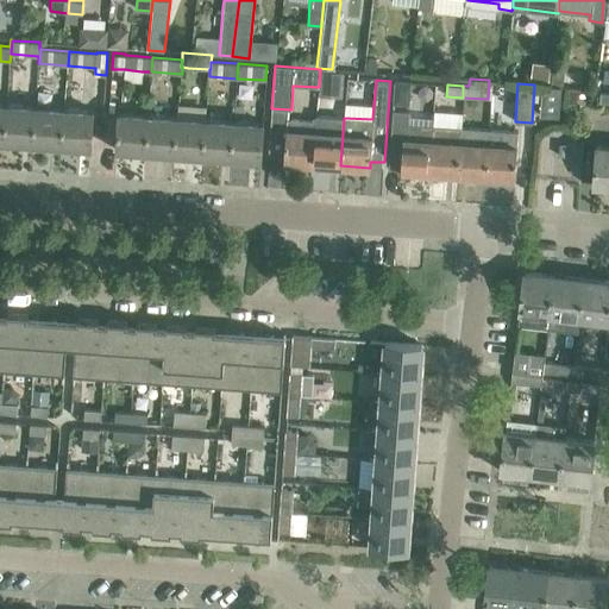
[(558,115),(560,88),(544,87),(541,114),(558,115)]
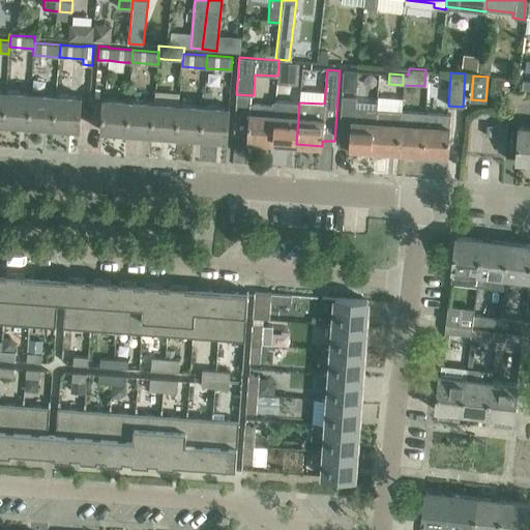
[(30,93),(5,91),(3,123),(28,125),(30,93)]
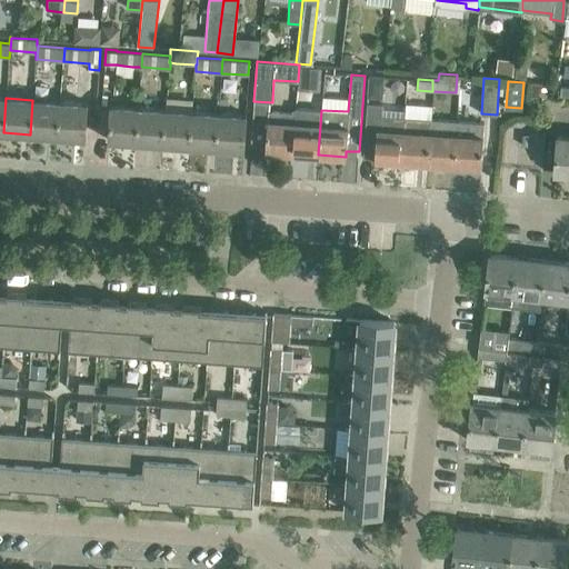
[(32,100),(30,135),(57,136),(59,101),(32,100)]
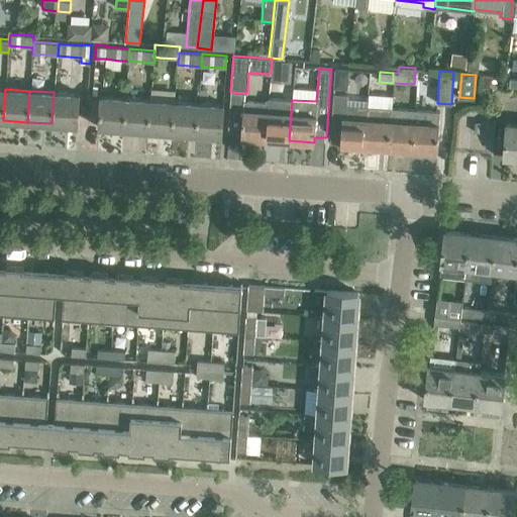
[(54,92),(52,123),(77,125),(79,94),(59,93),(54,92)]
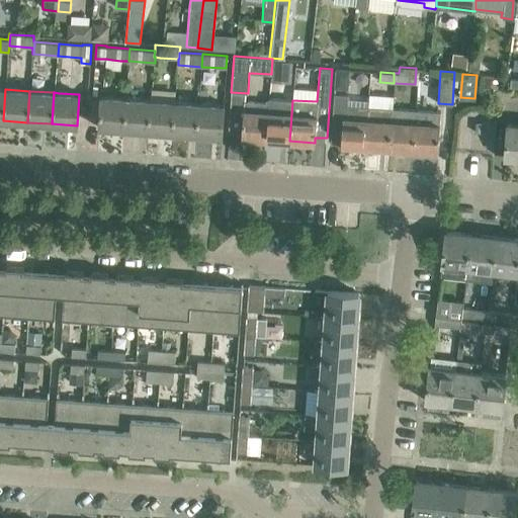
[(348,94),(334,93),(333,119),(343,120),(341,145),(365,147),(368,99),(347,98),(348,94)]
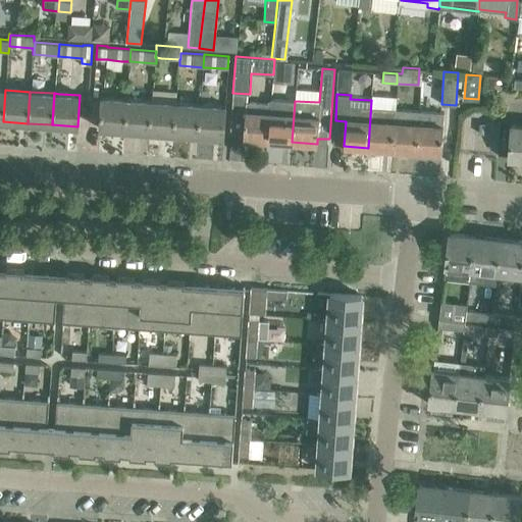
[(102,97),(100,128),(124,131),(126,99),(122,98),(102,97)]
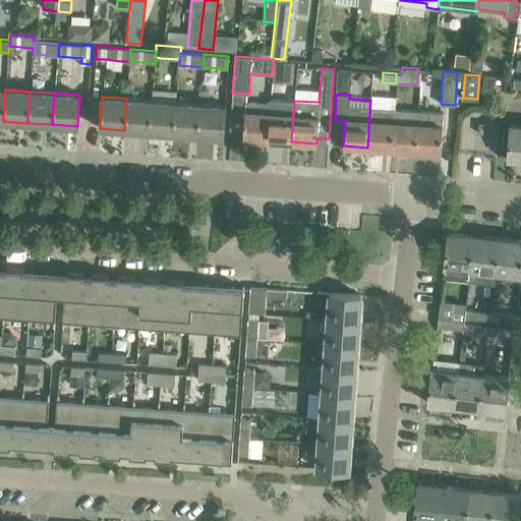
[(126,99),(124,130),(149,131),(151,100),(126,99)]
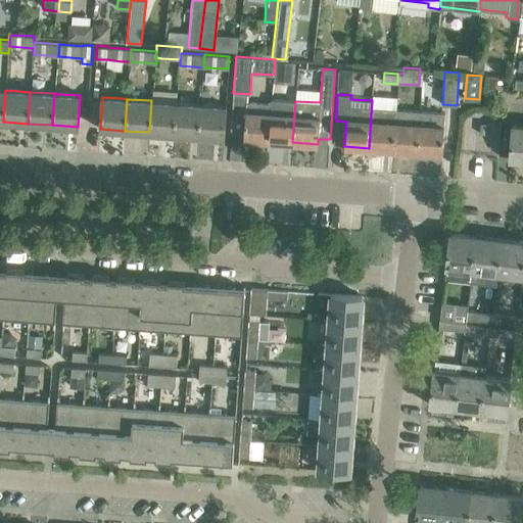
[(295,101),(272,99),(268,141),(292,142),(295,101)]
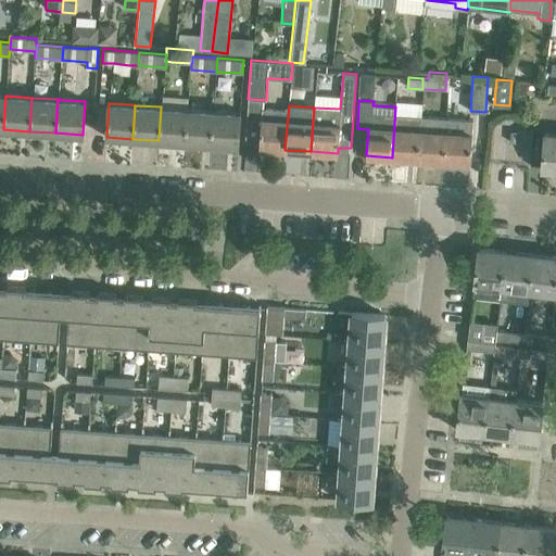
[(161,106),(159,140),(184,142),(187,109),(161,106)]
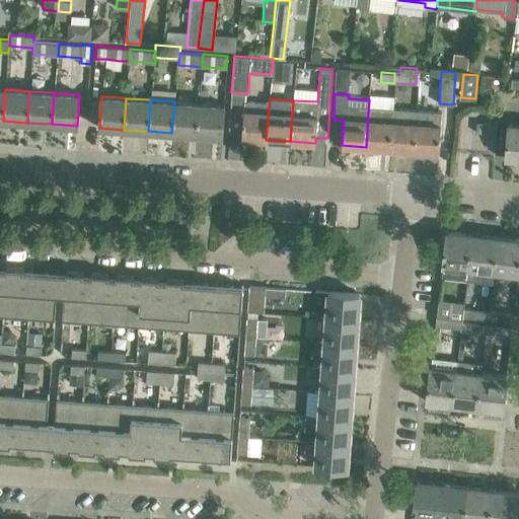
[(174,101),(171,133),(197,135),(199,103),(174,101)]
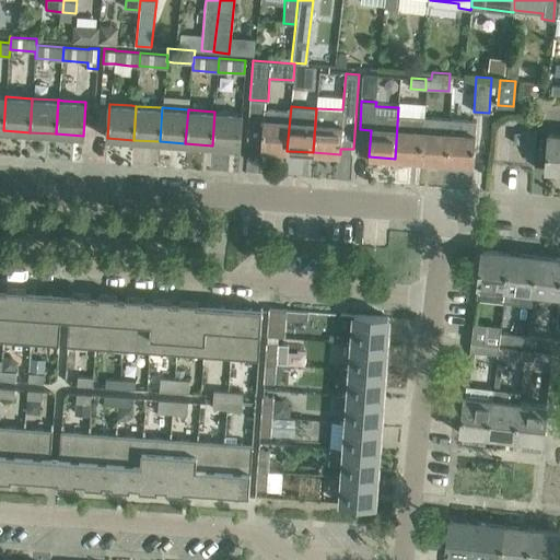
[(261,149),(287,151),(290,111),(265,109),(261,149)]
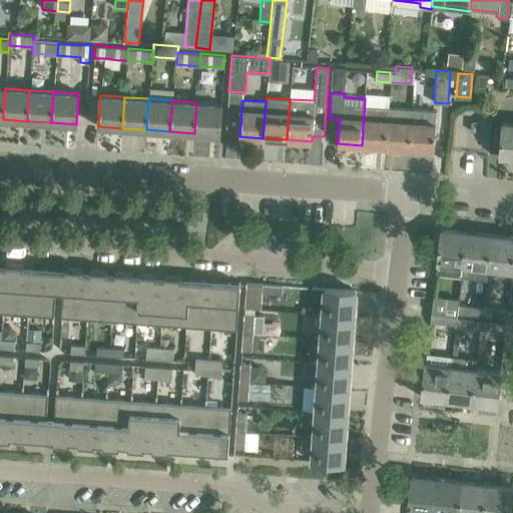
[(196,102),(194,133),(219,135),(220,115),(221,104),(196,102)]
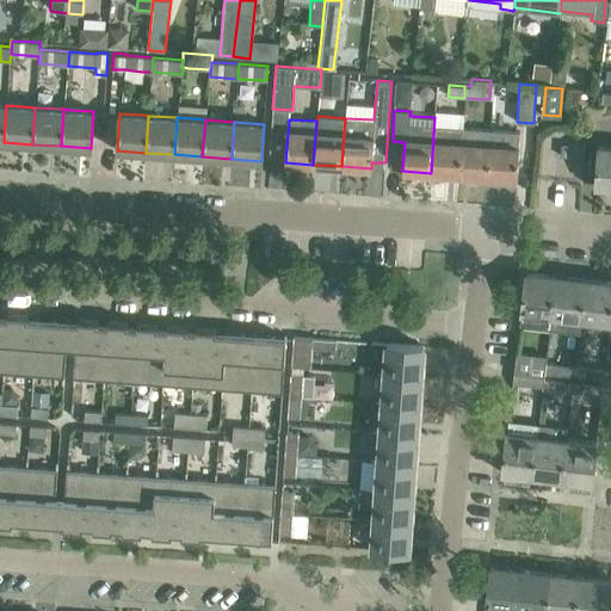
[(431,173),(458,176),(462,128),(434,125),(431,173)]
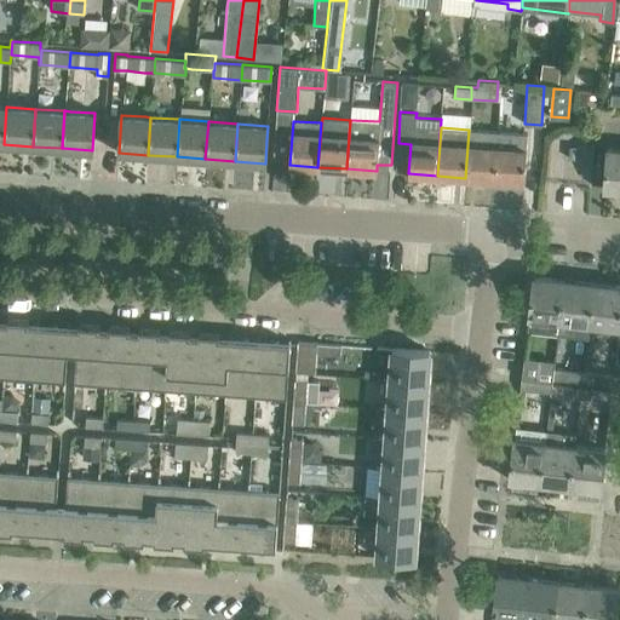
[(549,137),(544,183),(590,189),(593,139),(583,128),(561,127),(549,137)]
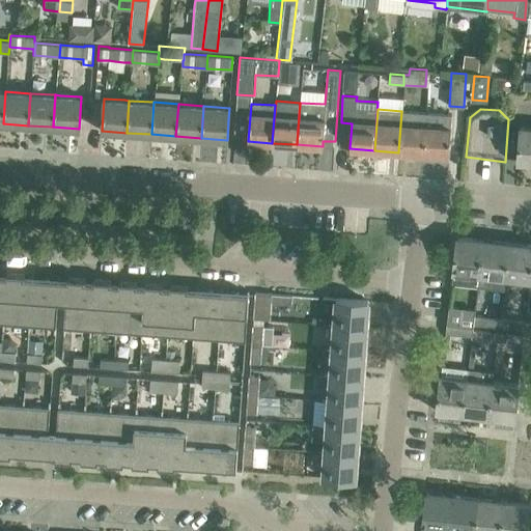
[(401,111),(398,152),(422,154),(425,113),(401,111)]
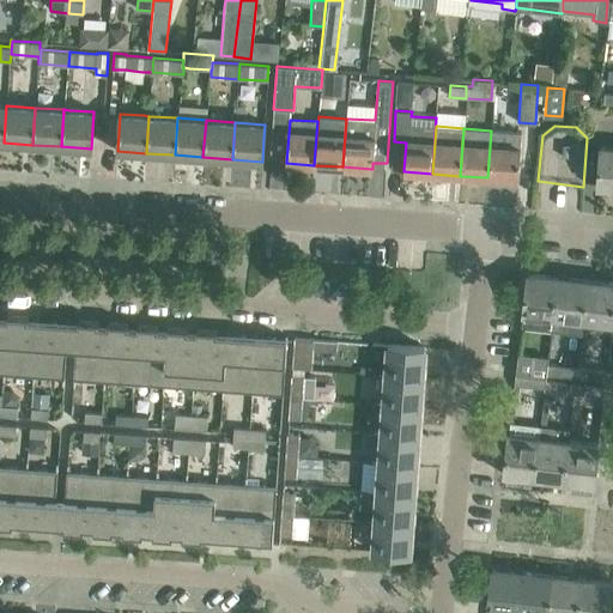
[(522,132),(491,131),(487,177),(519,180),(522,132)]
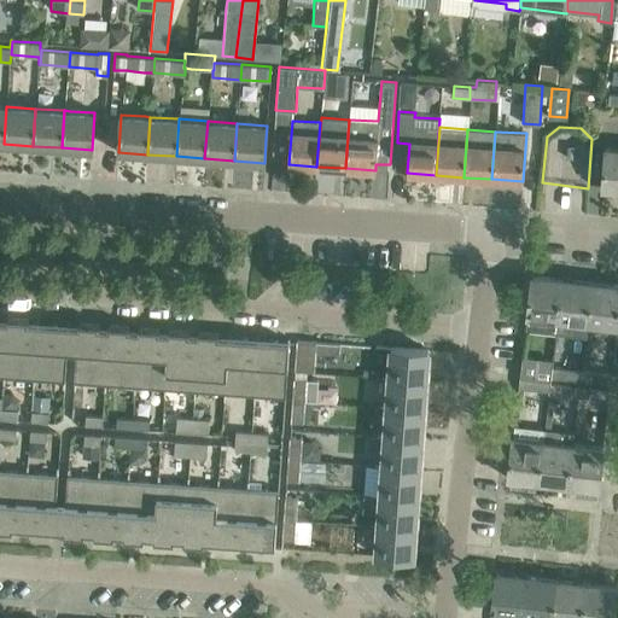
[(602,188),(617,188),(617,147),(606,147),(602,188)]
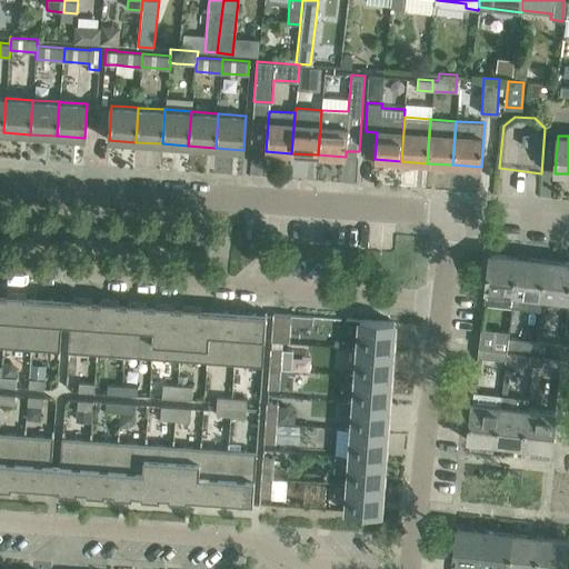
[(486,290),(485,301),(512,305),(513,293),(518,256),(490,252),(486,290)]
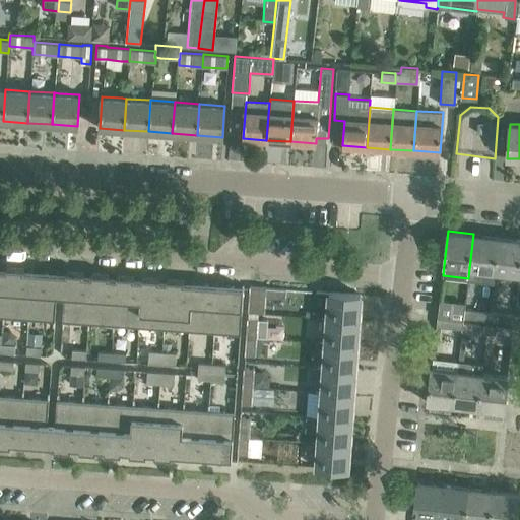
[(499,237),(473,234),(469,268),(495,271),(499,237)]
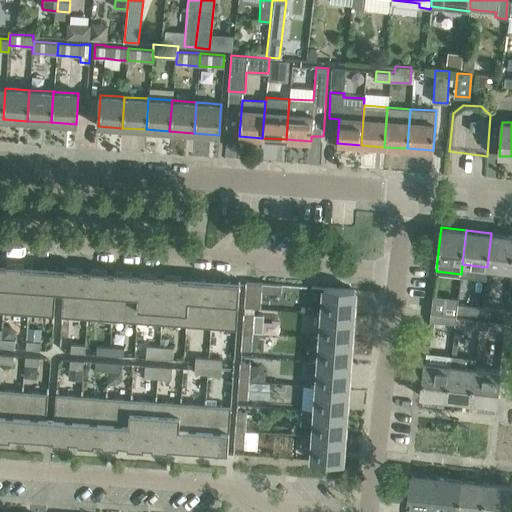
[(511,267),(511,235),(491,233),(487,267),(511,270),(511,267)]
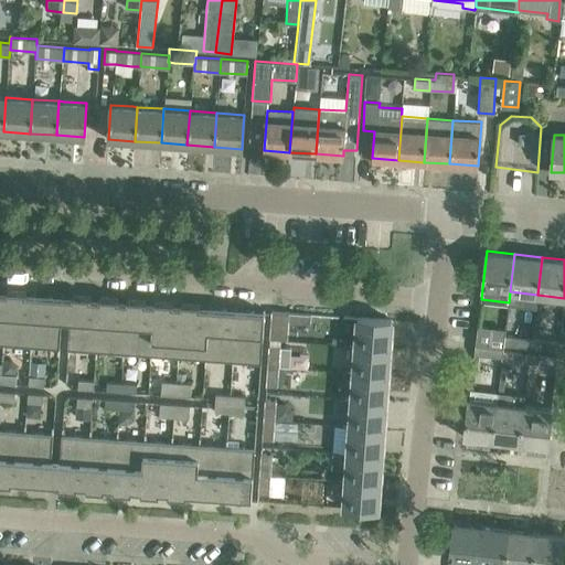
[(7,294),(3,344),(32,347),(35,296),(27,295),(25,295),(25,291),(7,290),(7,294)]
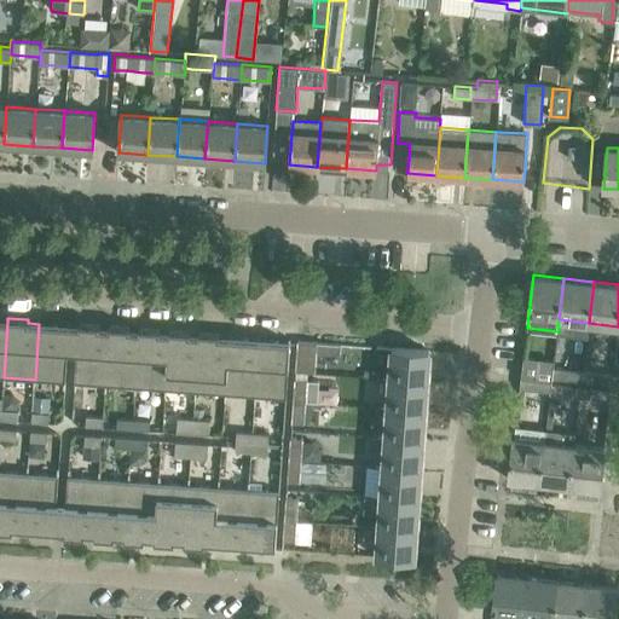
[(39,324),(35,380),(65,381),(69,323),(68,323),(68,327),(39,324)]
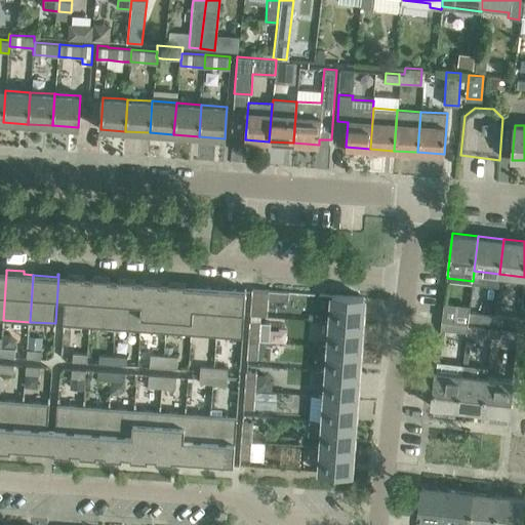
[(68,274),(64,324),(89,326),(92,279),(84,279),(85,276),(68,274)]
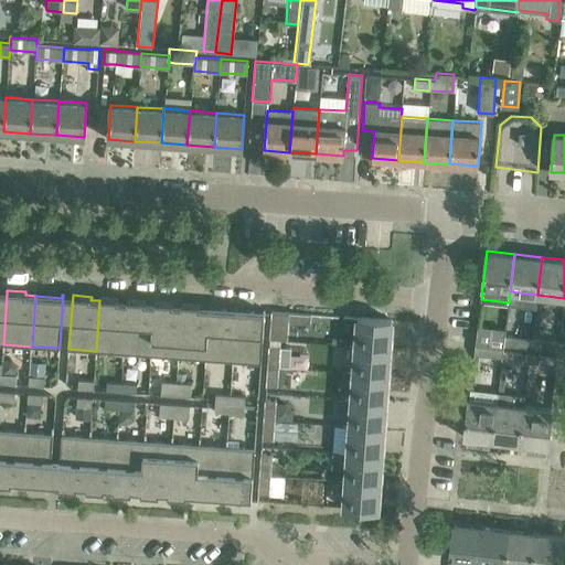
[(118,298),(100,297),(99,300),(96,351),(124,353),(127,302),(118,301),(118,298)]
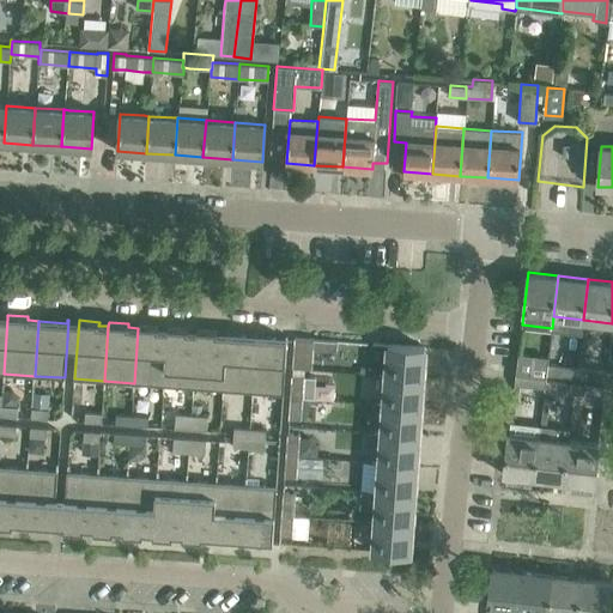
[(158,326),(138,325),(138,328),(134,383),(163,384),(168,331),(158,329),(158,326)]
